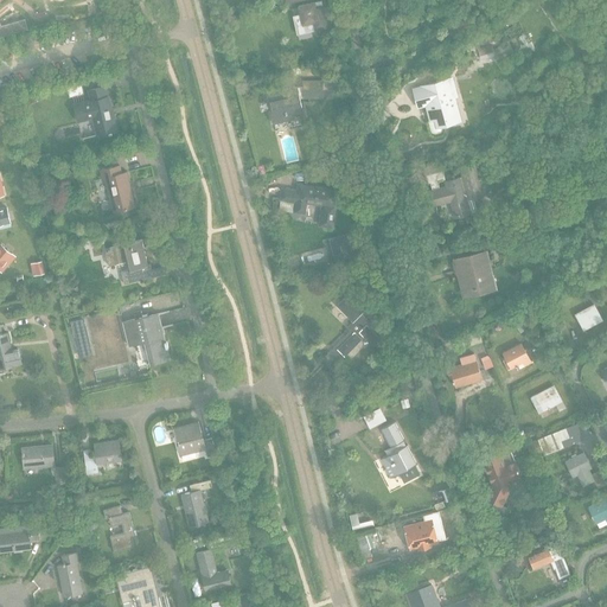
[(298,6),(304,32),(326,26),(320,0),(298,6)]
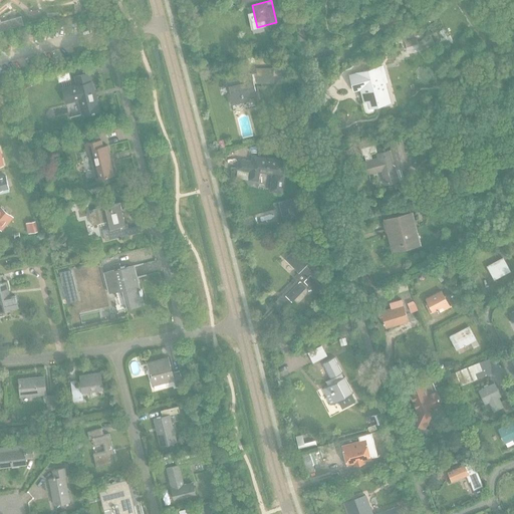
[(249,64),(255,63),(254,56),(247,58),(249,64)]
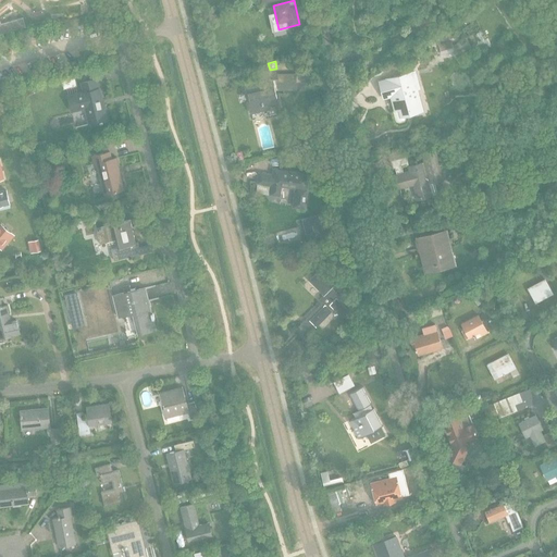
[(415,98),(418,97),(416,89),(419,88),(413,72),(379,82),(383,98),(391,96),(392,102),(396,101),(398,109),(392,111),(395,122),(398,123),(405,122),(406,119),(405,114),(410,113),(409,112),(410,109),(417,108),(415,98)]
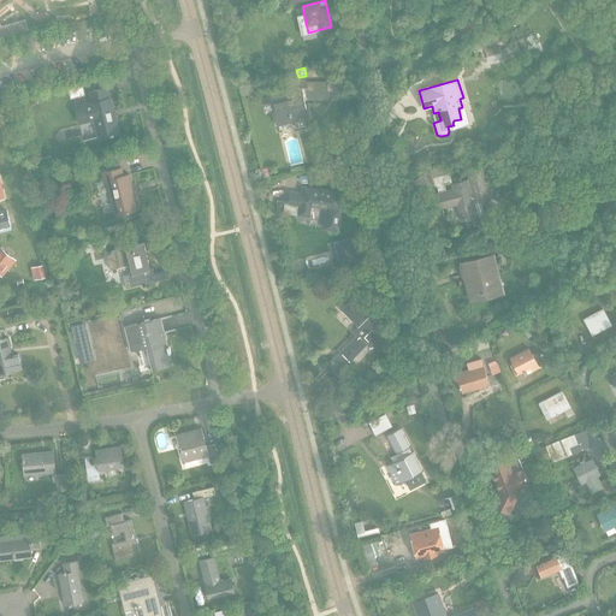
[(307,99),(326,99),(326,82),(307,82),(307,87),(301,88),(270,95),(276,123),(286,120),(288,123),(300,119),(300,118),(308,117),(303,100),(307,99)]
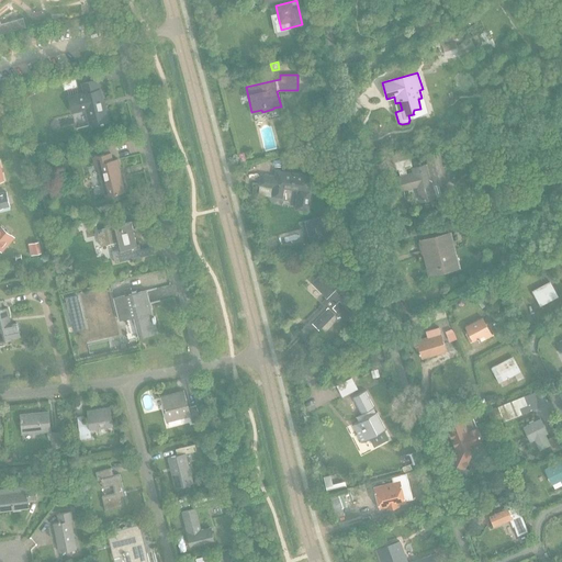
[(99,89),(98,89),(96,80),(81,83),(83,92),(68,97),(72,112),(86,109),(90,125),(107,121),(99,89)]
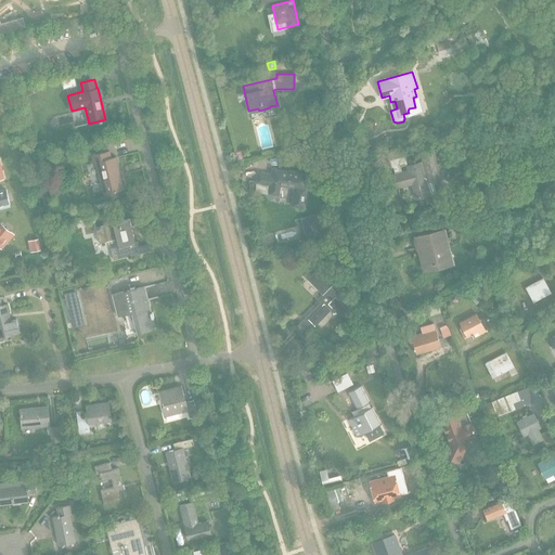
[(425,182),(441,178),(434,147),(420,151),(422,162),(407,165),(404,155),(389,159),(391,167),(392,167),(395,173),(392,173),(397,188),(411,183),(415,198),(428,194),(425,182)]
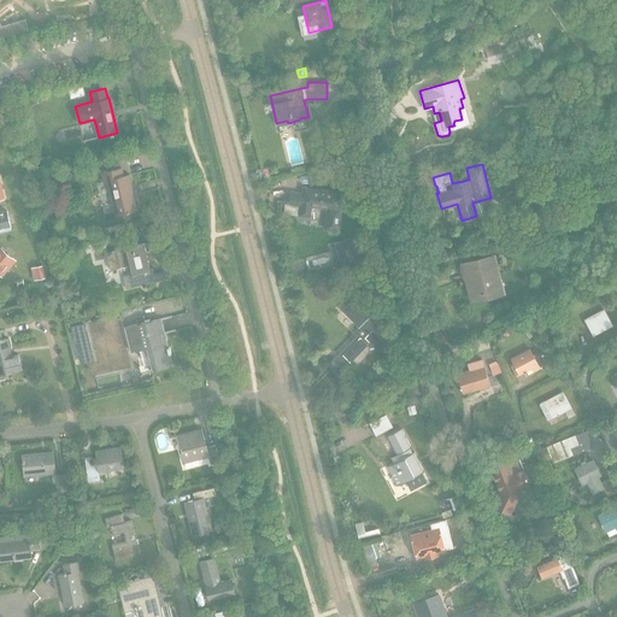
[(128,175),(123,176),(121,168),(101,172),(103,181),(106,180),(116,215),(136,209),(128,175)]
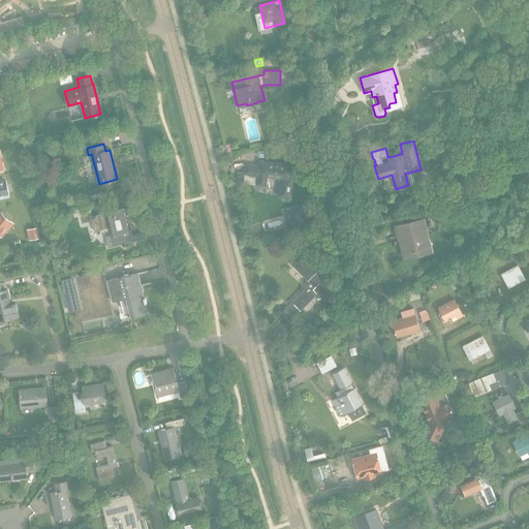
[(291,179),(290,179),(292,165),(259,160),(258,166),(246,164),(244,173),(257,175),(256,184),(265,185),(266,176),(280,178),(278,195),(288,197),(291,179)]
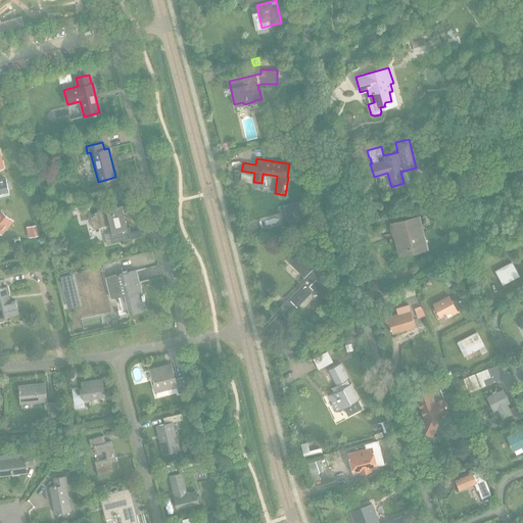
[(298,201),(283,205),(288,225),(303,221),(298,201)]
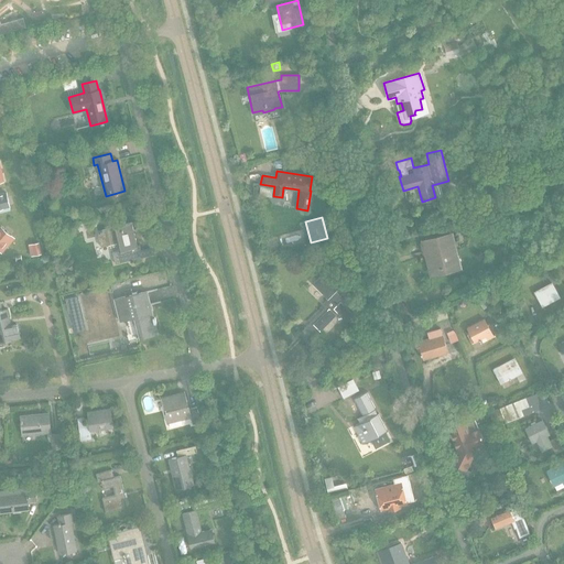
[(139,246),(138,246),(132,224),(132,223),(102,229),(102,231),(98,232),(101,246),(117,242),(119,250),(112,251),(115,262),(141,257),(139,246)]
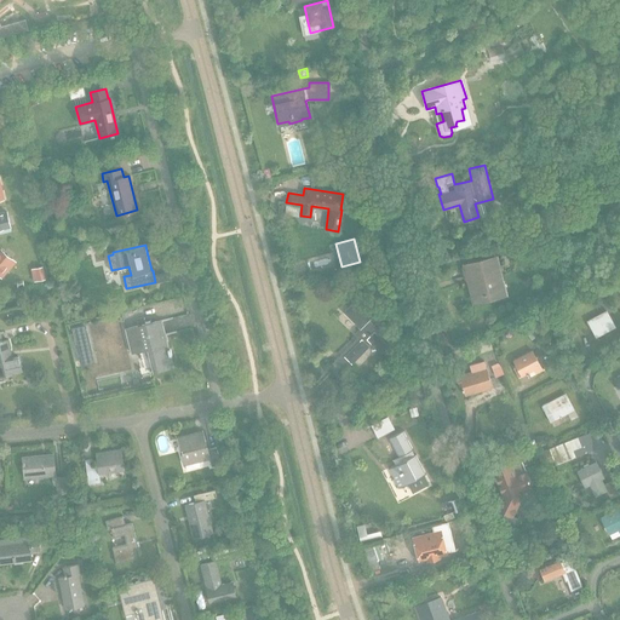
[(0,248),(0,271),(11,258),(0,248)]
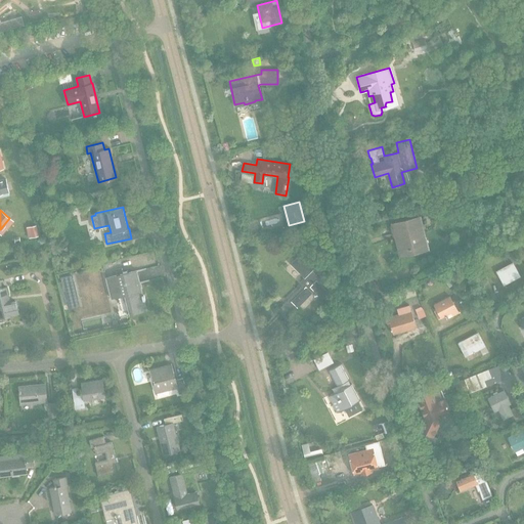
[(392,224),(400,254),(426,248),(418,217),(392,224)]
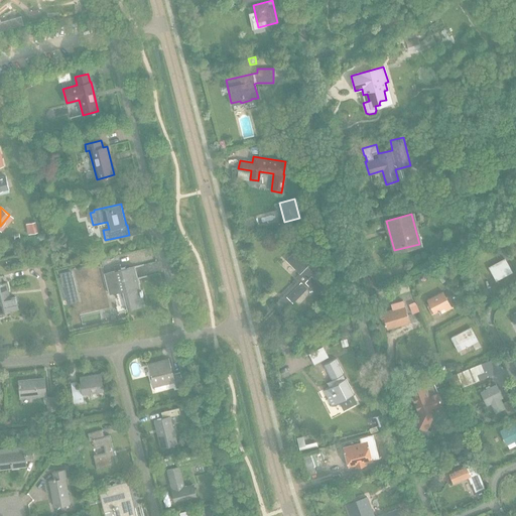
[(317,294),(324,287),(311,276),(314,273),(307,266),(308,265),(294,251),(285,259),(299,273),(295,276),(298,279),(274,304),(279,309),(289,299),(292,302),(307,288),(306,286),(307,285),(317,294)]
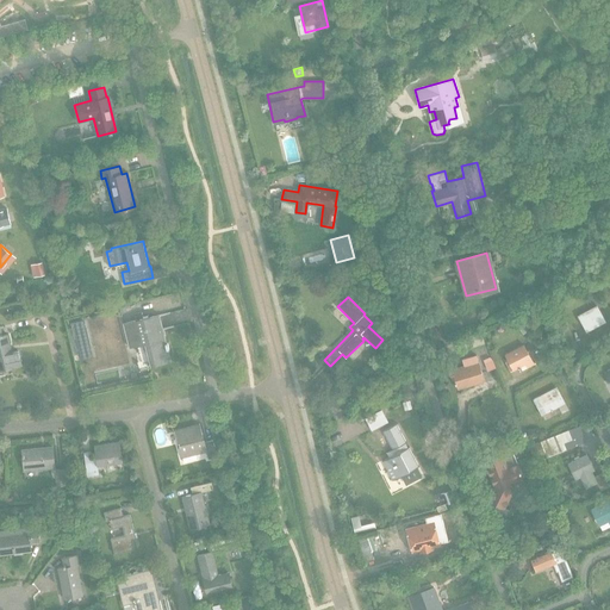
[(589,329),(604,321),(596,306),(578,316),(582,323),(585,321),(589,329)]
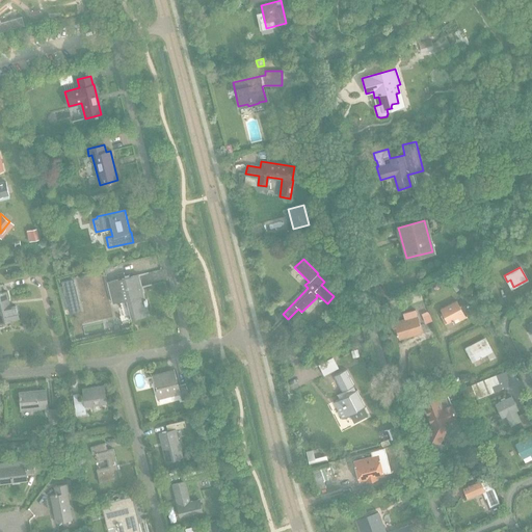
[(142,287),(141,287),(137,274),(107,282),(112,302),(130,297),(135,317),(148,314),(145,304),(148,303),(147,298),(144,299),(143,294),(144,294),(142,287)]
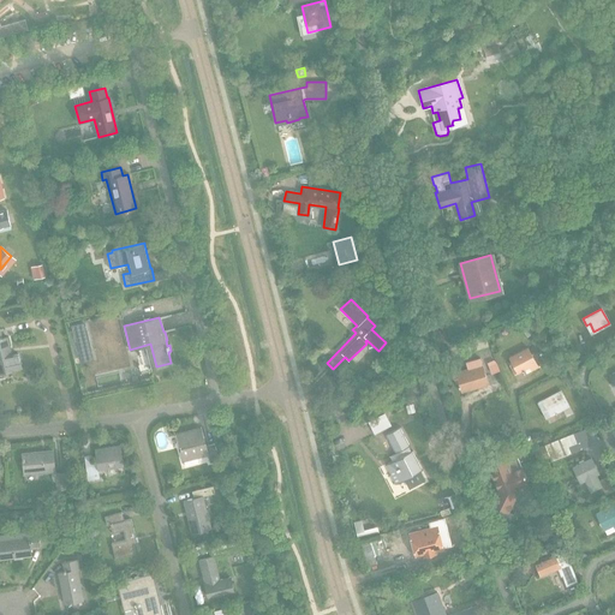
[(0,332),(0,372),(15,370),(22,368),(18,353),(11,354),(7,336),(1,338),(0,332)]
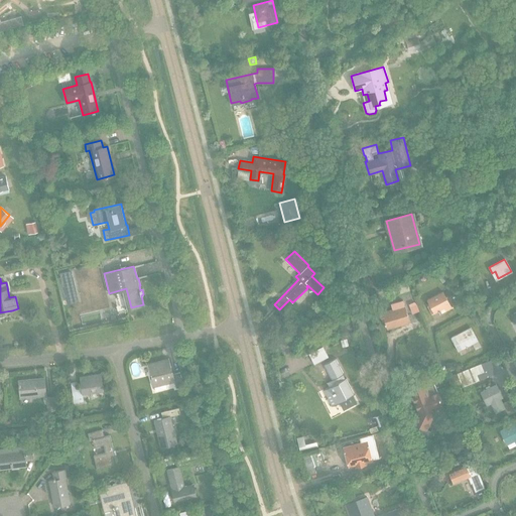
[(446,310),(452,307),(442,291),(427,299),(430,305),(433,304),(436,310),(444,306),(446,310)]
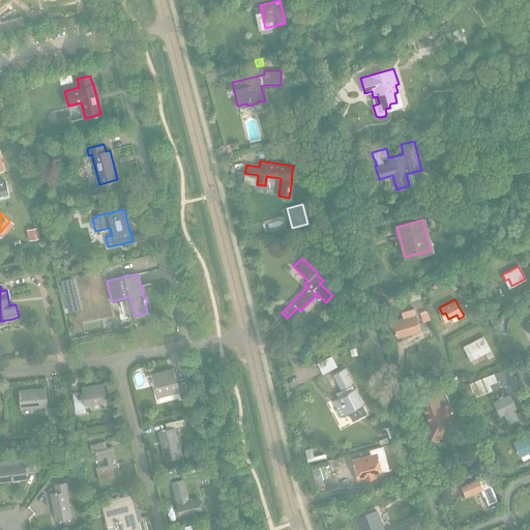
[(415,314),(414,314),(413,308),(401,313),(403,318),(389,322),(391,329),(394,328),(396,336),(410,333),(409,330),(419,327),(415,314)]
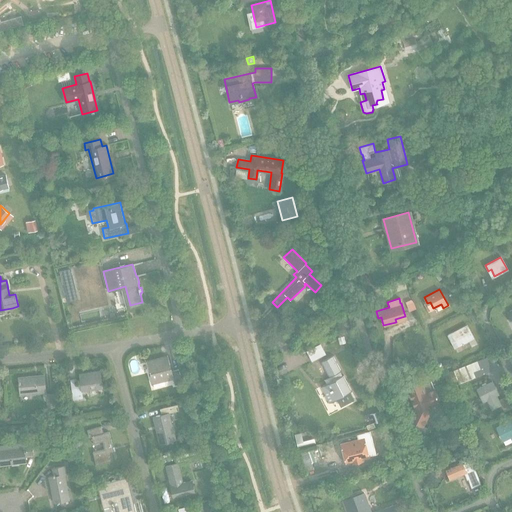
[(461,344),(473,338),(466,325),(451,333),(454,339),(457,338),(461,344)]
